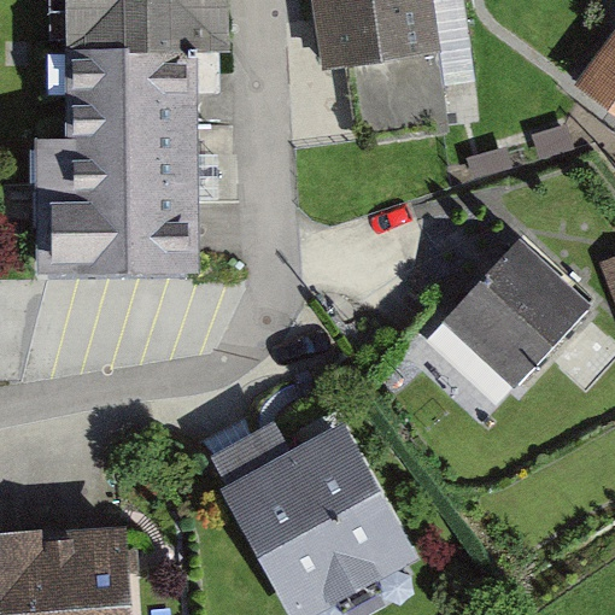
[(63,0),(64,53),(195,51),(227,51),(226,0),(63,0)]
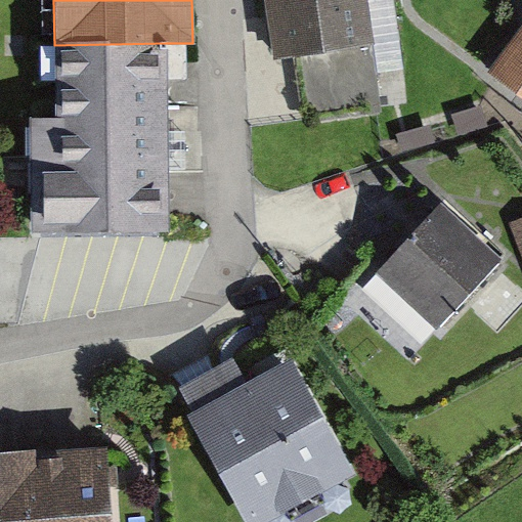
[(263,0),(272,59),(301,54),(374,43),(365,0),(263,0)]
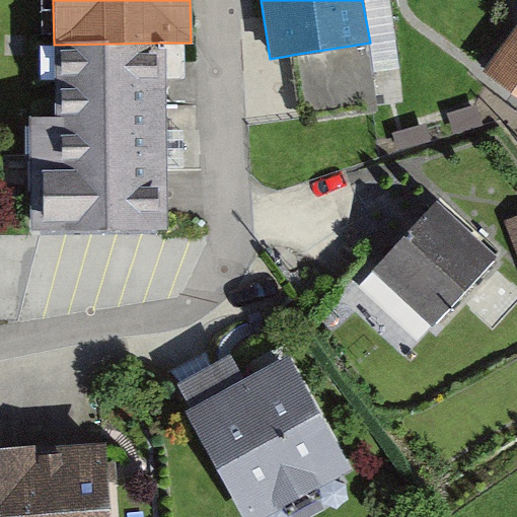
[(362,0),(370,43),(374,72),(399,68),(388,0),(362,0)]
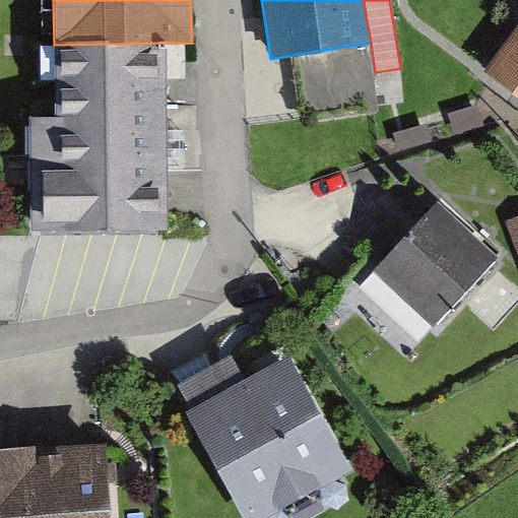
[(517,23),(483,70),(517,95),(517,23)]
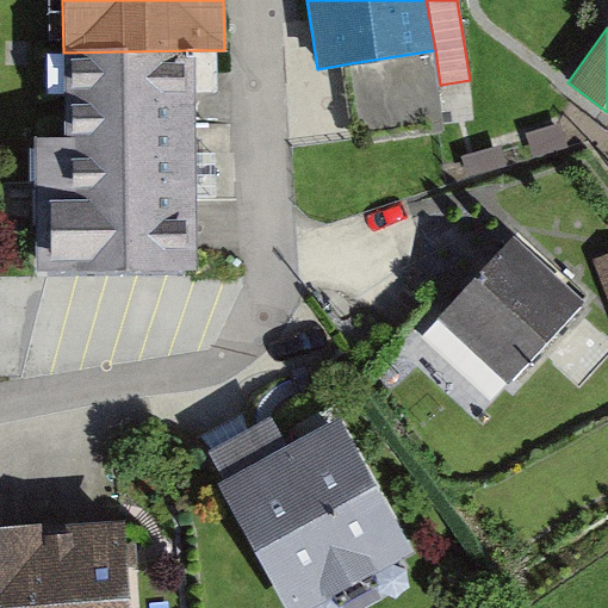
[(35,271),(196,270),(193,50),(63,53),(64,136),(33,136),(35,271)]
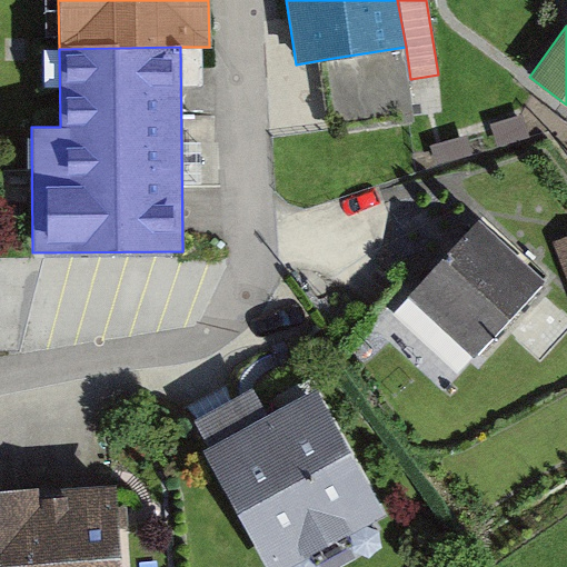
[(406,47),(327,59),(335,116),(415,105),(410,79),(406,47)]
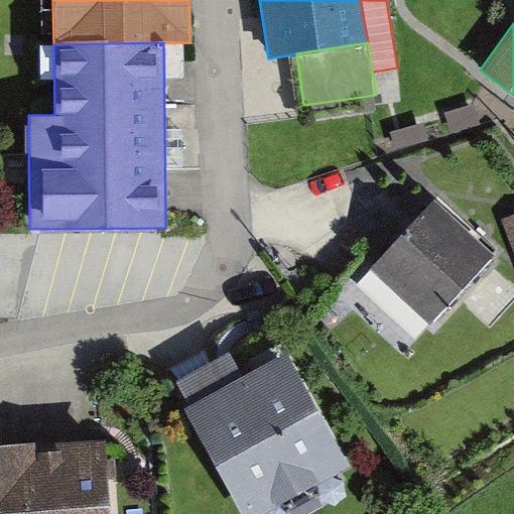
[(433,199),(369,268),(428,324),(493,254),(433,199)]
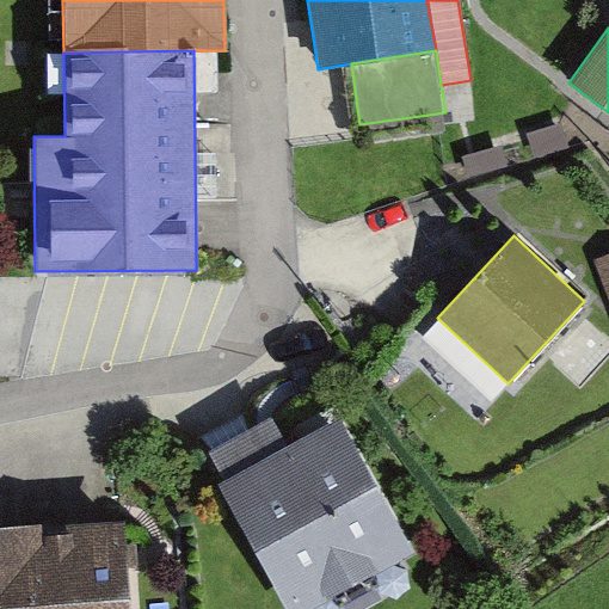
[(608,253),(594,259),(608,301),(608,253)]
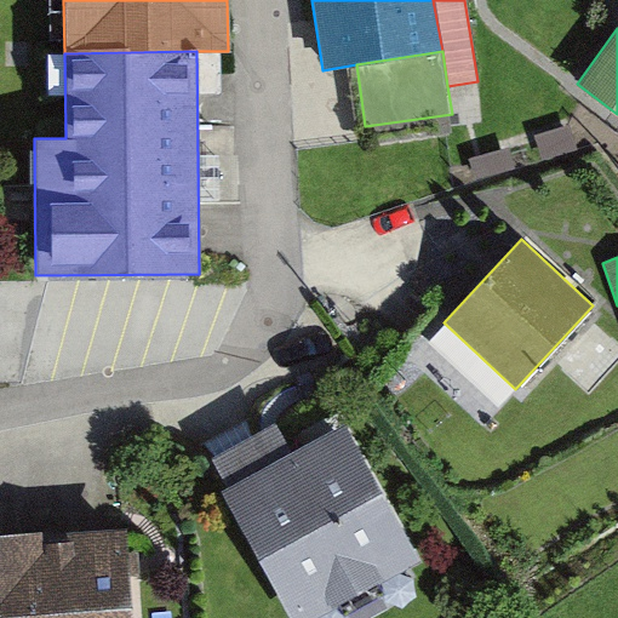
[(221,492),(289,617),(314,617),(418,561),(343,425),(221,492)]
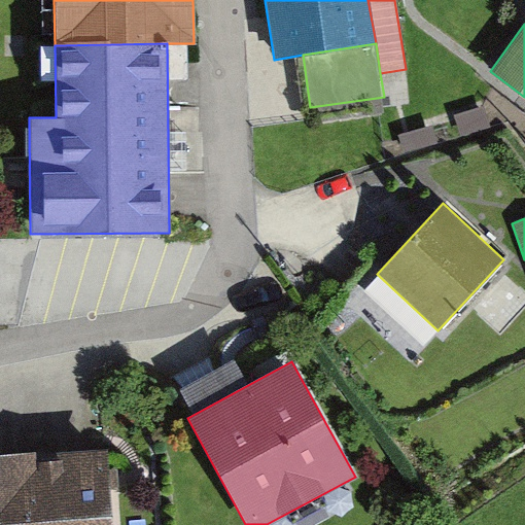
[(28,456),(32,524),(112,524),(107,450),(28,456)]
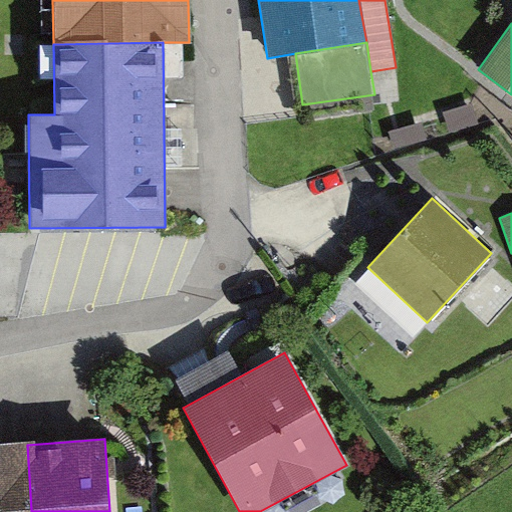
[(0,511),(31,511),(27,445),(0,446),(0,511)]
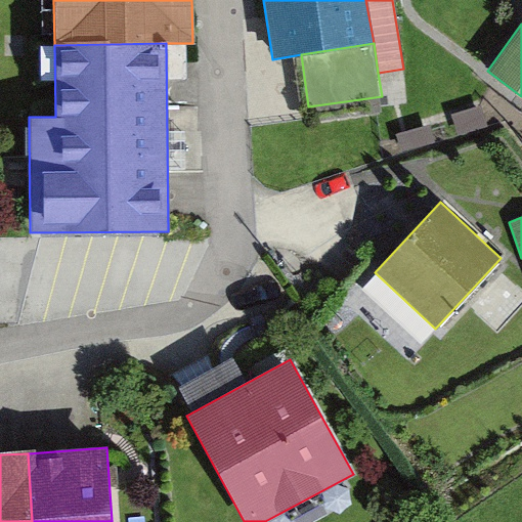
All buildings are outlined.
